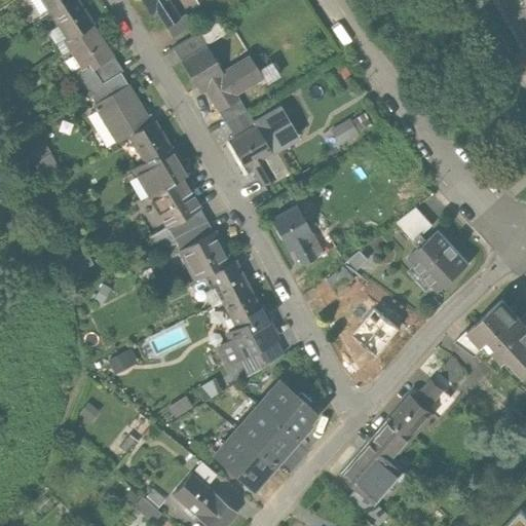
[(40,0),(50,14),(73,0),(40,0)]
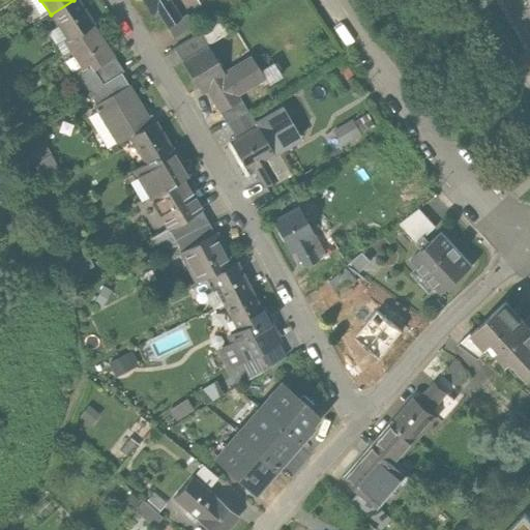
[(95,26),(77,0),(74,0),(51,15),(70,42),(66,47),(83,71),(89,67),(93,75),(116,59),(93,27),(95,26)]
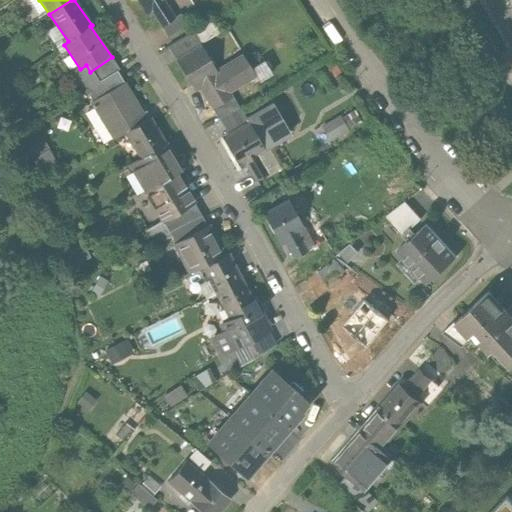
[(172,0),(136,0),(148,17),(152,14),(162,29),(177,19),(167,4),(173,0),(172,0)]
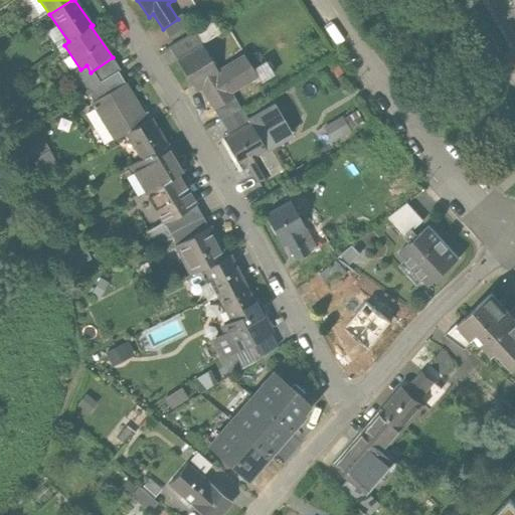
[(174,47),(188,38),(184,31),(189,28),(182,17),(178,19),(163,29),(174,47)]
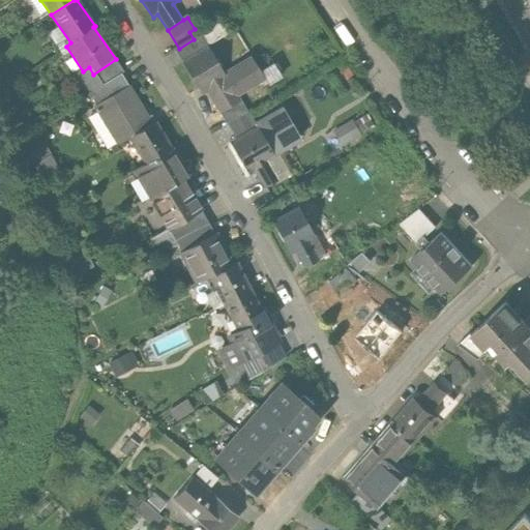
[(175,51),(184,65),(210,50),(202,35),(194,39),(179,49),(175,51)]
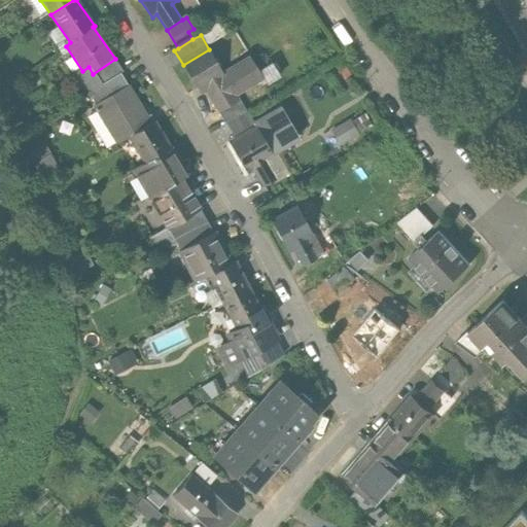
[(209,49),(183,65),(202,97),(207,94),(220,115),(269,88),(250,57),(223,73),(209,49)]
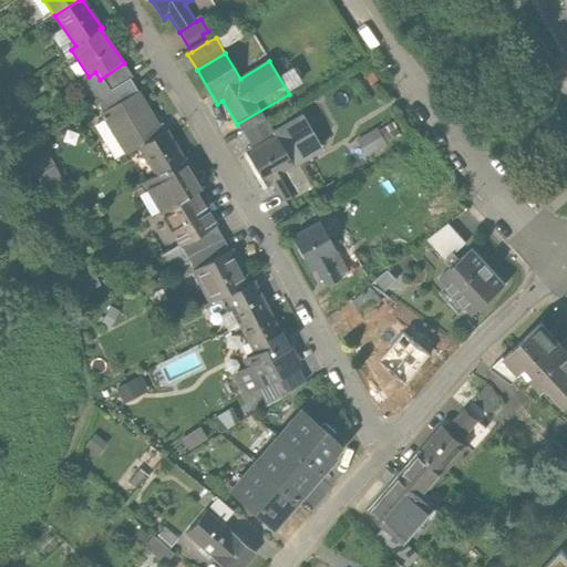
[(134,79),(124,63),(100,80),(109,93),(130,81),(134,79)]
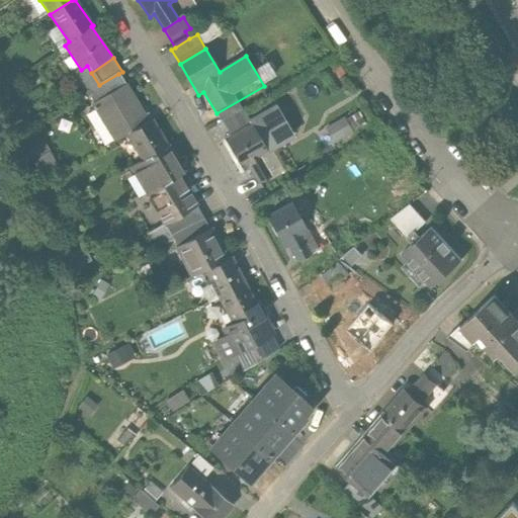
[(85,94),(99,85),(91,73),(87,66),(81,70),(74,76),(85,94)]
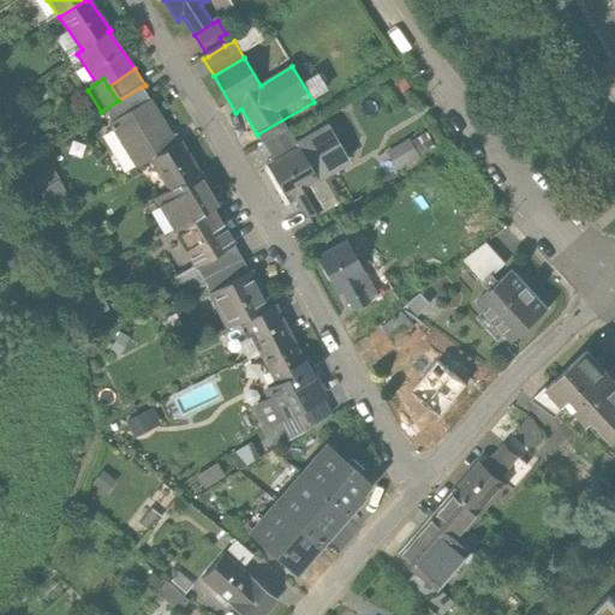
[(149,101),(141,88),(118,101),(101,112),(96,114),(106,129),(108,126),(149,101)]
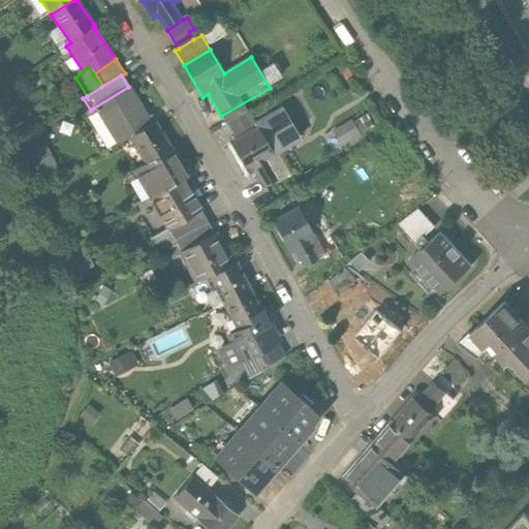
[(152,126),(128,87),(93,109),(96,115),(92,118),(112,151),(129,139),(152,126)]
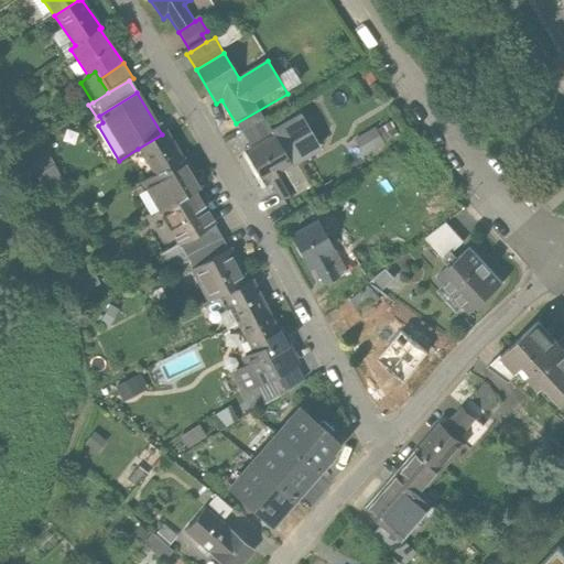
[(272,137),(291,165),(295,163),(320,149),(301,118),(272,134),(272,137)]
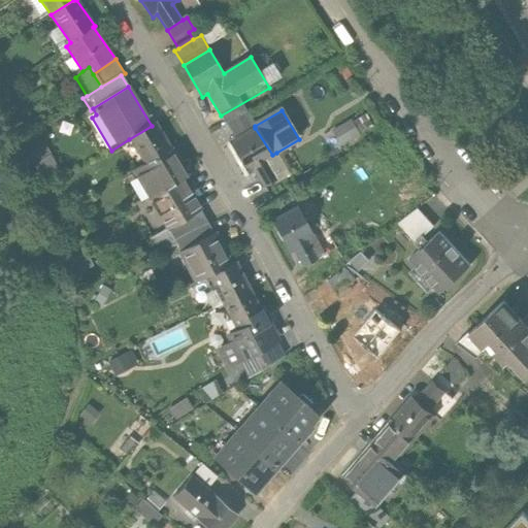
[(362,118),(338,128),(344,142),(368,132),(362,118)]
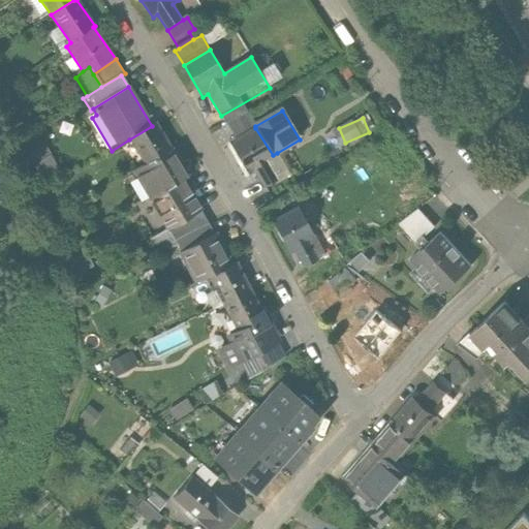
[(157,123),(152,126),(129,139),(146,165),(170,150),(157,123)]
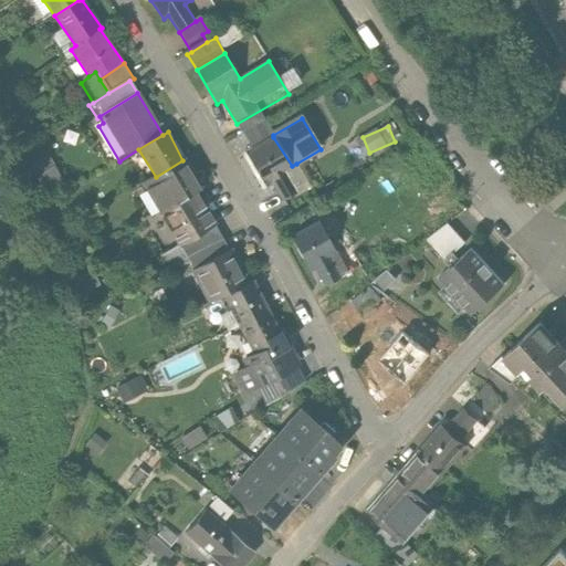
[(273,137),(248,154),(266,187),(273,185),(282,201),(297,194),(284,171),(292,166),(273,137)]
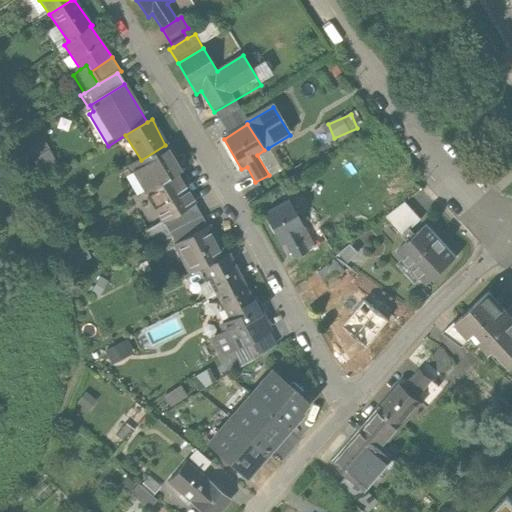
[(50,151),(44,140),(24,151),(30,162),(33,160),(50,151)]
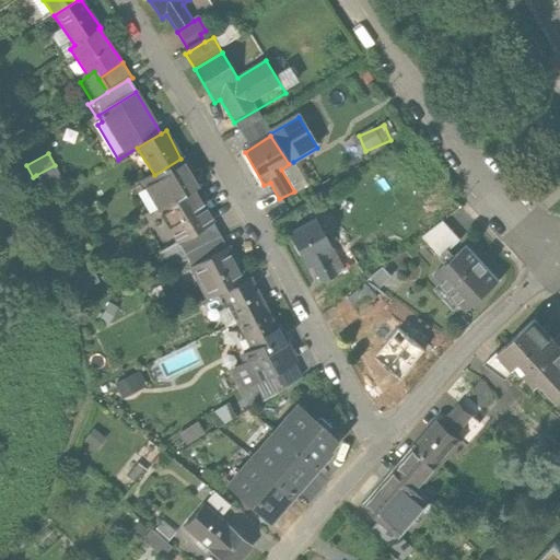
[(181,159),(154,175),(141,183),(158,210),(191,190),(198,187),(191,175),(181,159)]
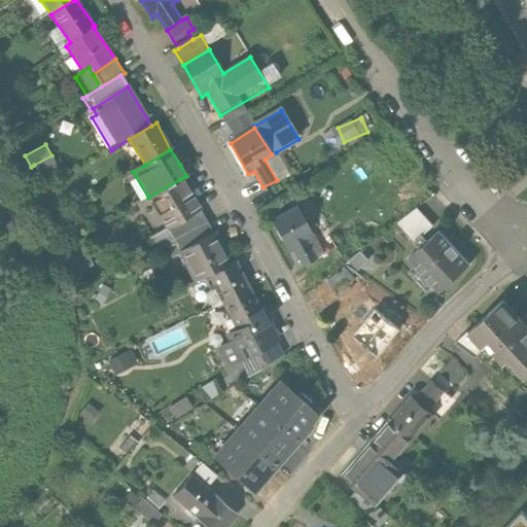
[(265,160),(277,180),(287,173),(276,152),(272,154),(265,160)]
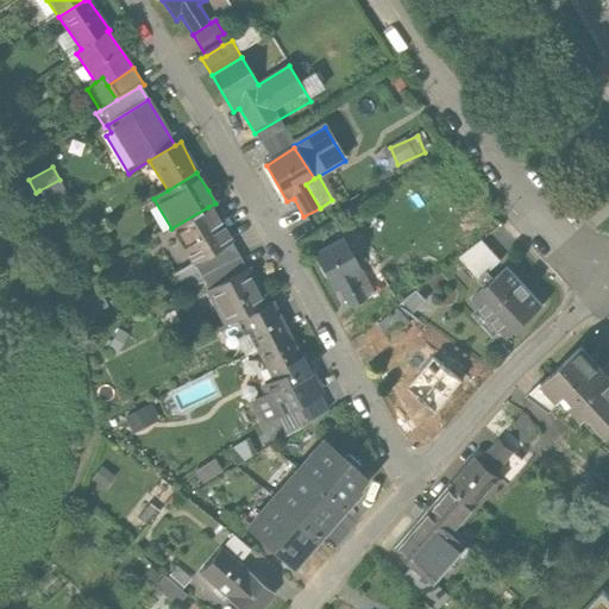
[(70,201),(60,180),(39,190),(51,212),(70,201)]
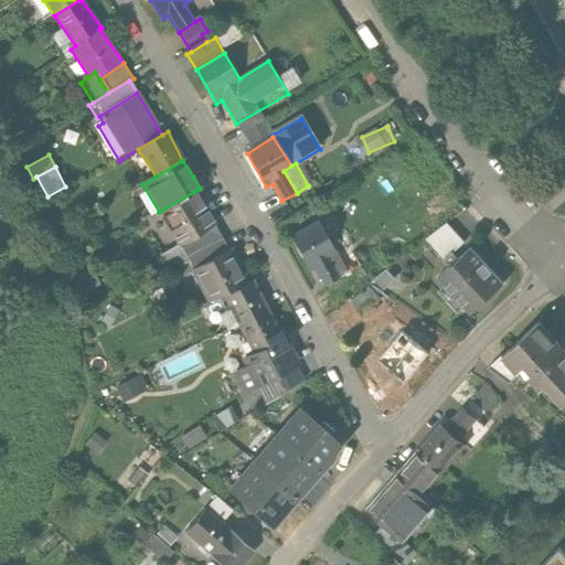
[(212,223),(193,192),(159,212),(177,242),(212,223)]
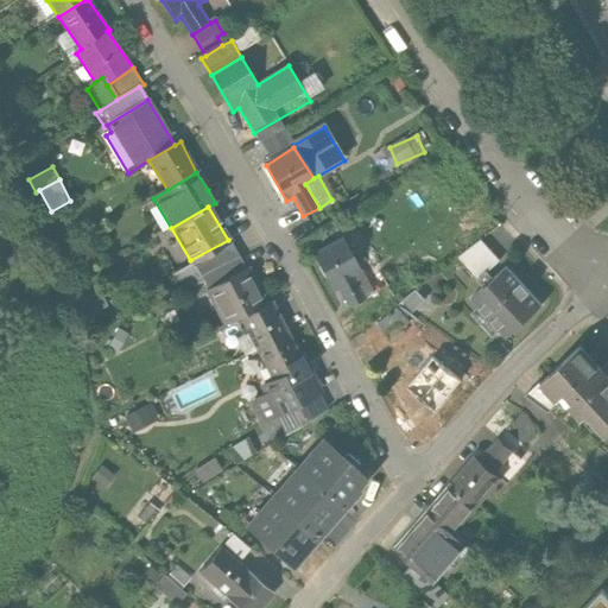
[(239,258),(228,240),(190,260),(201,277),(239,258)]
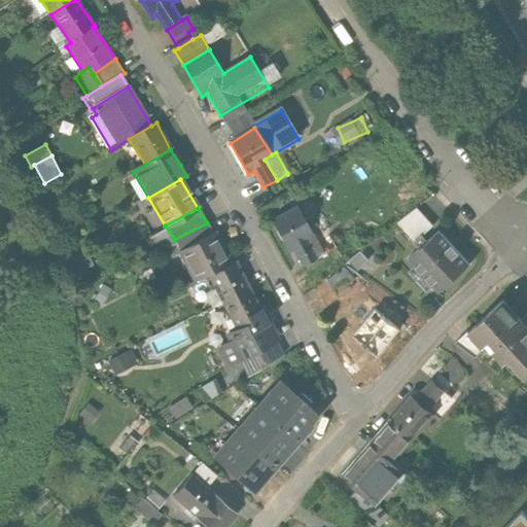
[(296,208),(271,221),(285,249),(290,247),(302,268),(323,256),(296,208)]
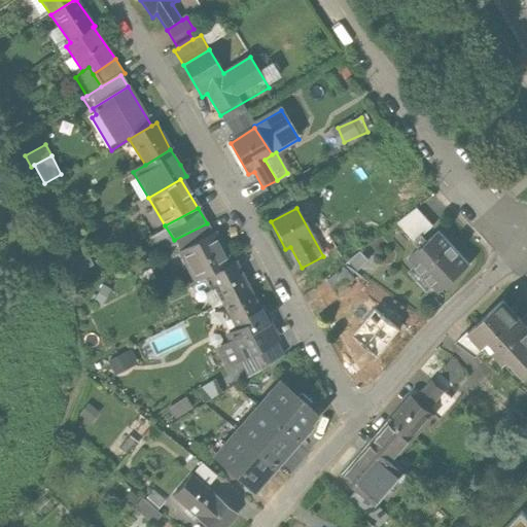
[(416,249),(436,233),(418,213),(399,229),(416,249)]
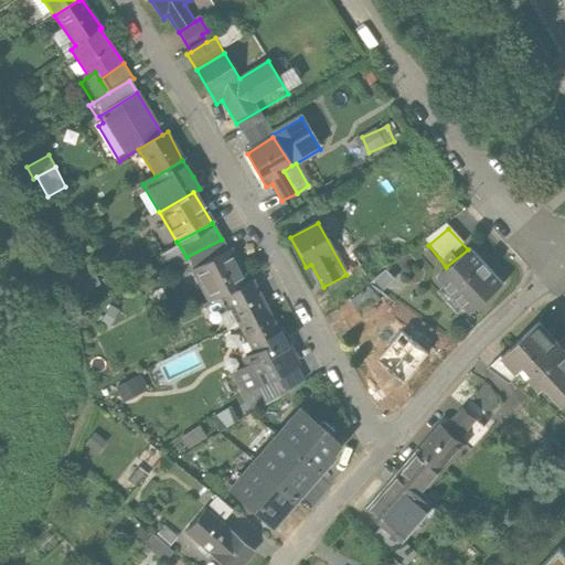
[(67,252),(62,238),(53,243),(60,255),(67,252)]
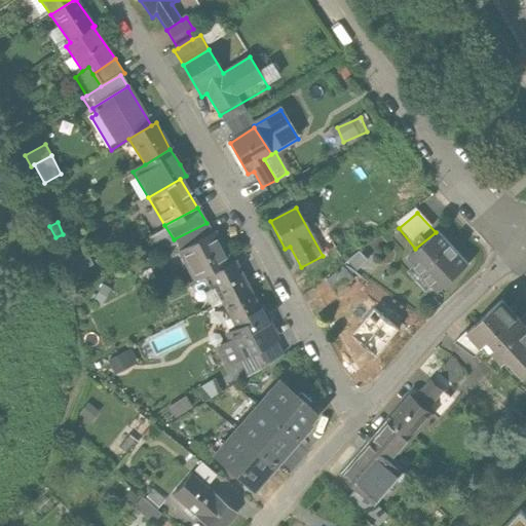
[(207,223),(174,239),(176,243),(180,251),(214,233),(207,223)]
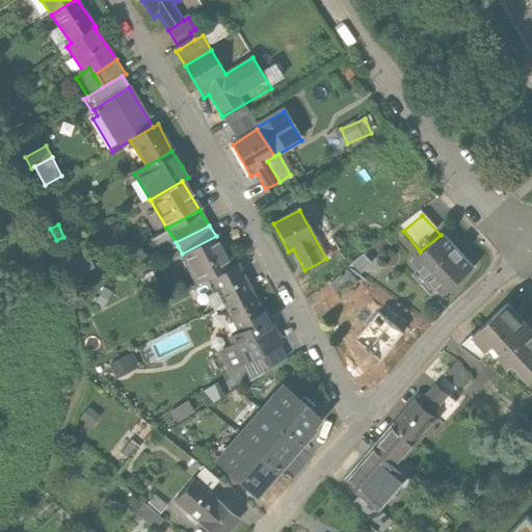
[(420,251),(409,261),(441,296),(474,268),(443,232),(441,235),(420,251)]
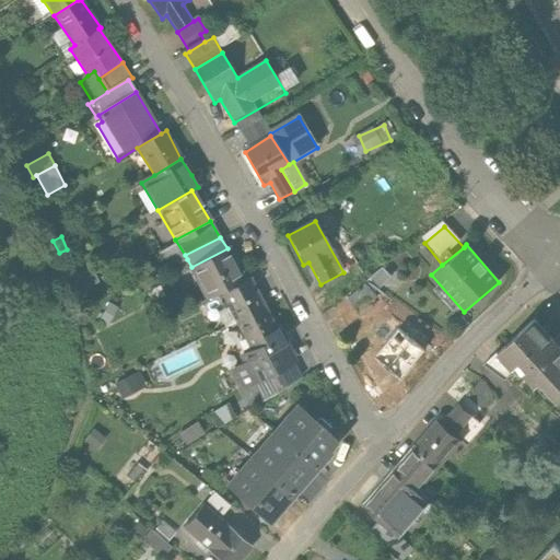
[(244,282),(228,248),(191,267),(208,300),(221,293),(244,282)]
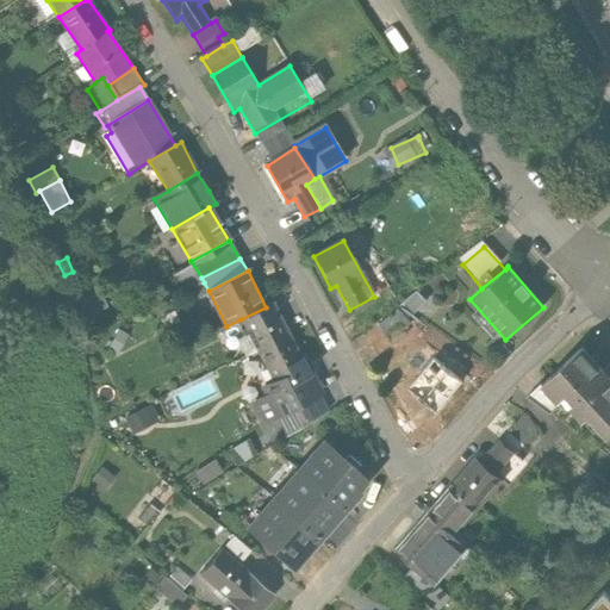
[(410,288),(399,297),(404,302),(415,293),(410,288)]
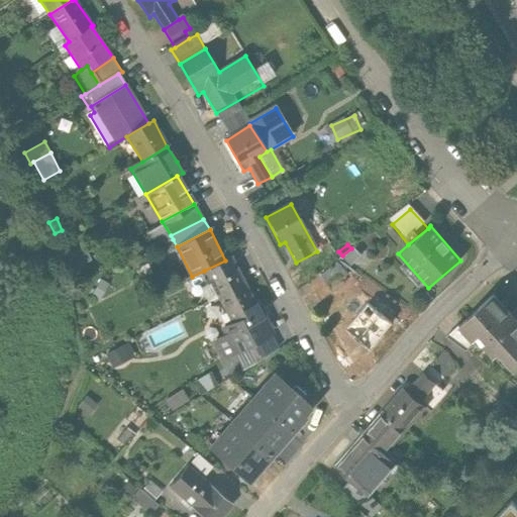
[(353,249),(343,259),(352,268),(363,259),(353,249)]
